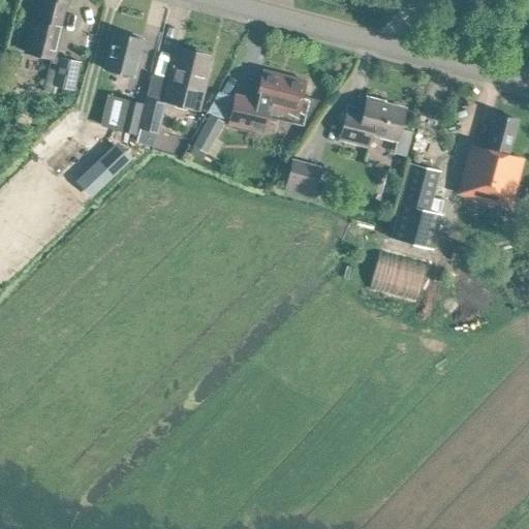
[(59,26),(65,0),(63,0),(41,0),(37,17),(32,16),(23,51),(54,58),(62,27),(59,26)]
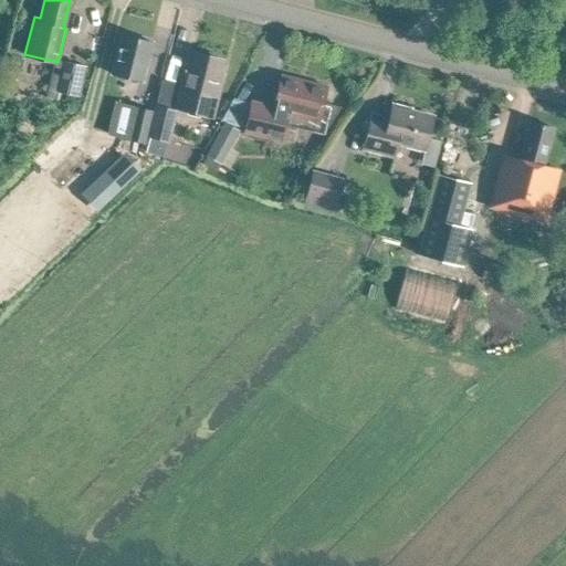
[(142,82),(152,42),(121,34),(111,74),(142,82)]
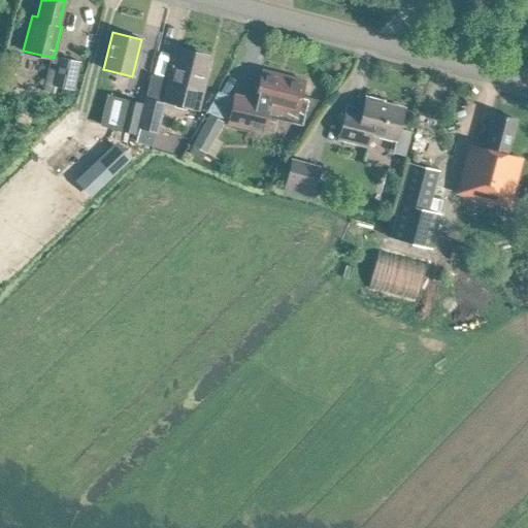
[(196,108),(201,91),(197,91),(206,56),(175,48),(163,100),(196,108)]
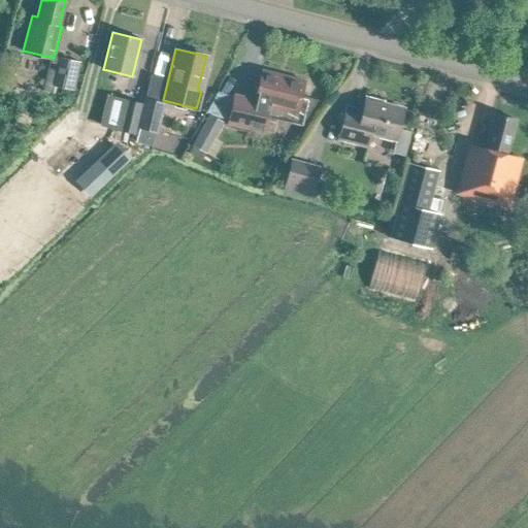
[(71,91),(78,62),(58,57),(51,86),(71,91)]
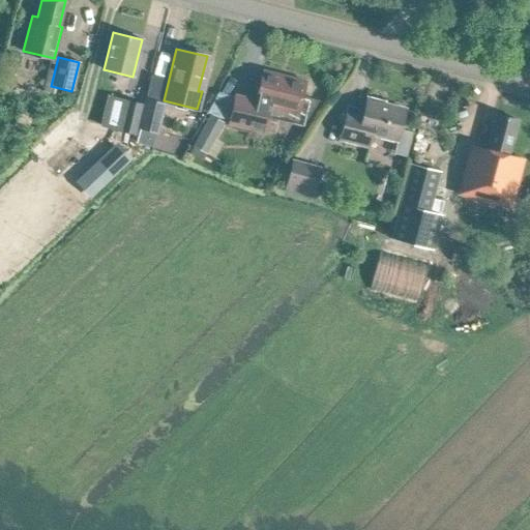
[(302,96),(305,80),(262,68),(255,98),(234,93),(227,124),(265,134),(268,118),(301,125),(318,99),(302,96)]
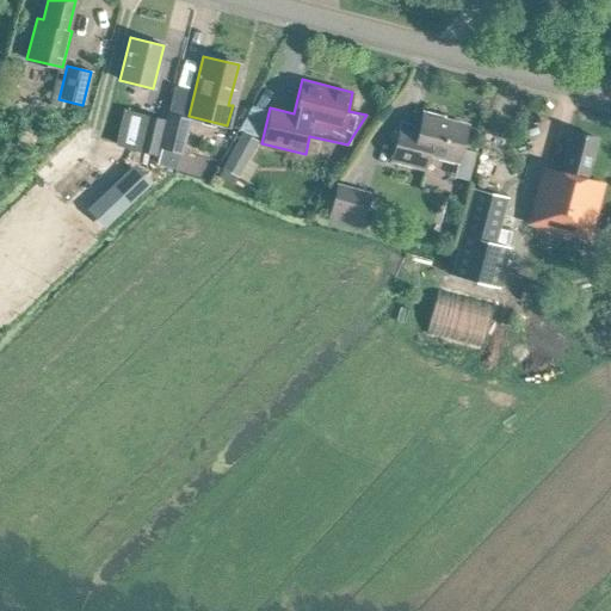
[(456,162),(466,125),(442,119),(443,117),(423,112),(418,134),(399,129),(390,161),(424,170),(427,155),(456,162)]
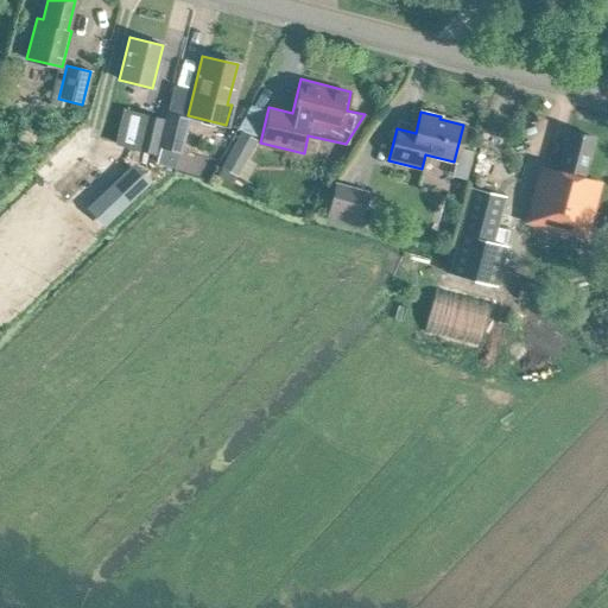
[(137,150),(153,154),(163,119),(145,114),(137,150)]
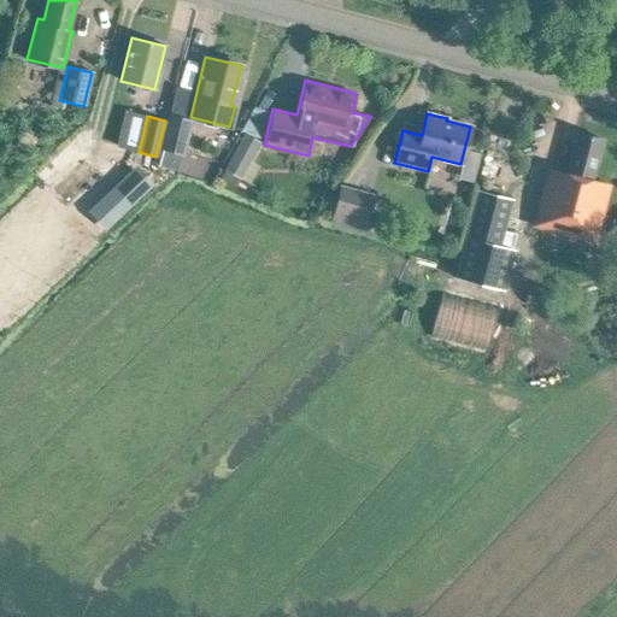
[(181,153),(189,122),(170,117),(163,148),(181,153)]
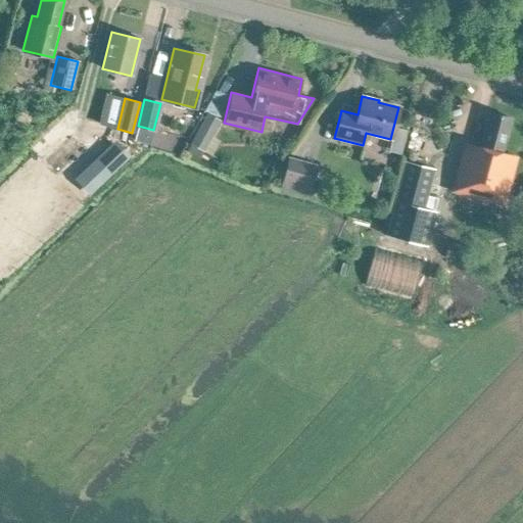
[(12,121),(24,128),(32,112),(20,106),(12,121)]
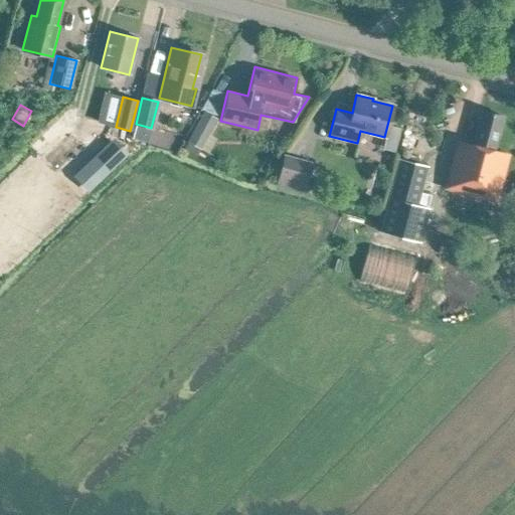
[(493,150),(502,116),(481,110),(472,144),(460,141),(448,186),(493,198),(505,153),(493,150)]
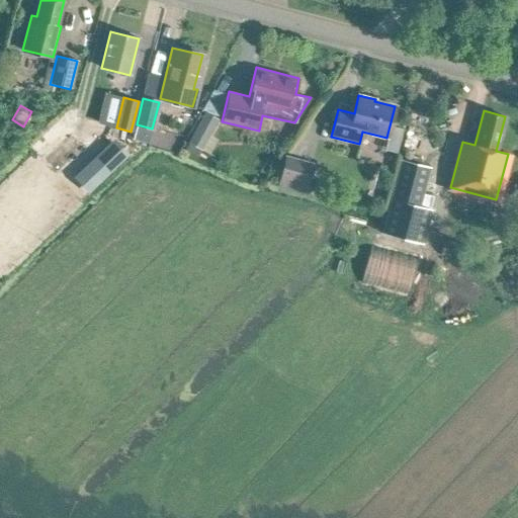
[(204,111),(188,143),(201,150),(219,119),(204,111)]
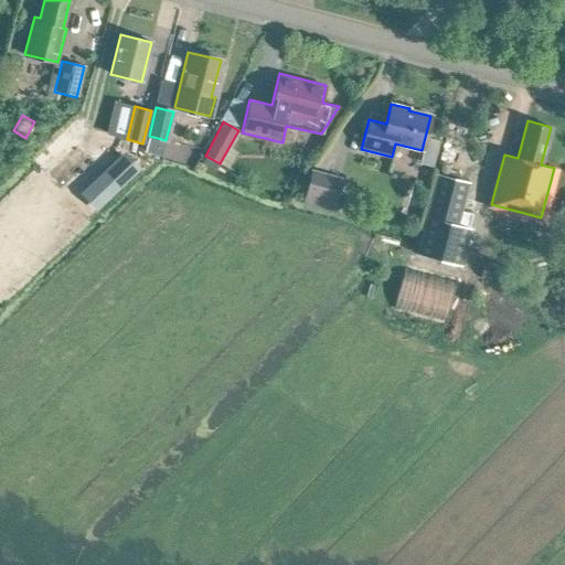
[(124,157),(85,193),(99,208),(138,171),(124,157)]
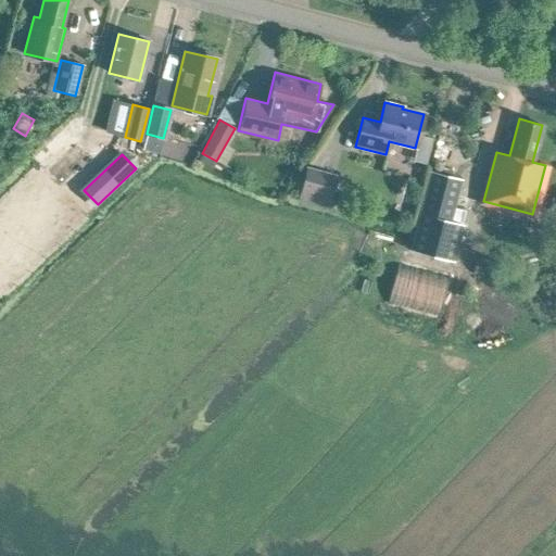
[(328,209),(337,176),(305,167),(297,200),(328,209)]
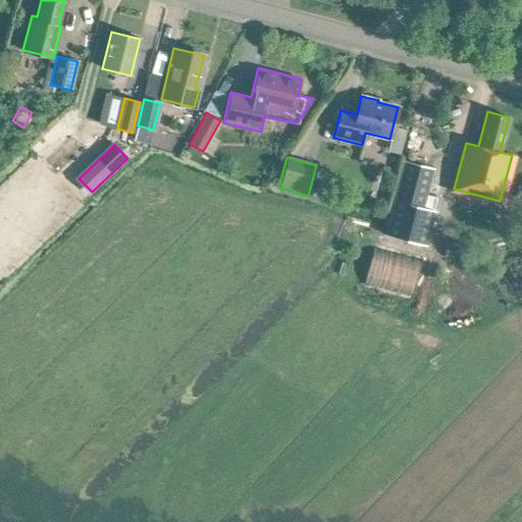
[(405,160),(385,236),(424,246),(433,212),(421,209),(432,167),(405,160)]
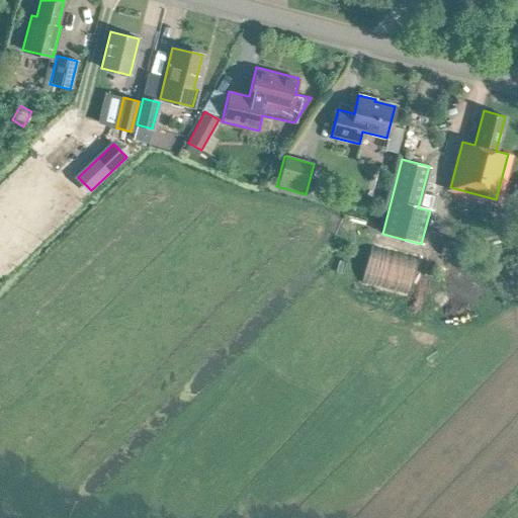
[(380,189),(382,177),(374,175),(371,187),(380,189)]
